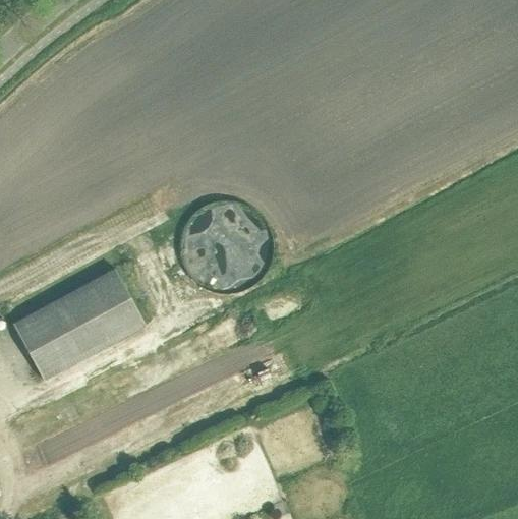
[(264,279),(270,270),(274,255),(274,242),(271,231),(267,222),(259,213),(248,207),(240,203),(229,200),(220,202),(210,204),(200,209),(192,215),(186,223),(181,232),(179,244),(179,254),(181,265),(187,276),(194,284),(204,291),(215,295),(222,296),(232,296),(242,294),(252,289),(264,279)]
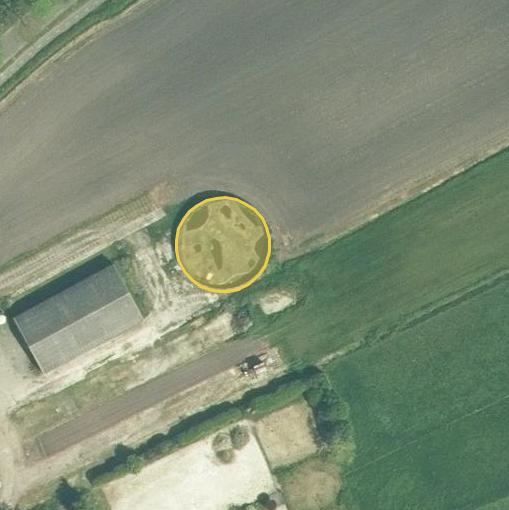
[(13,318),(43,373),(143,319),(113,264),(13,318)]
